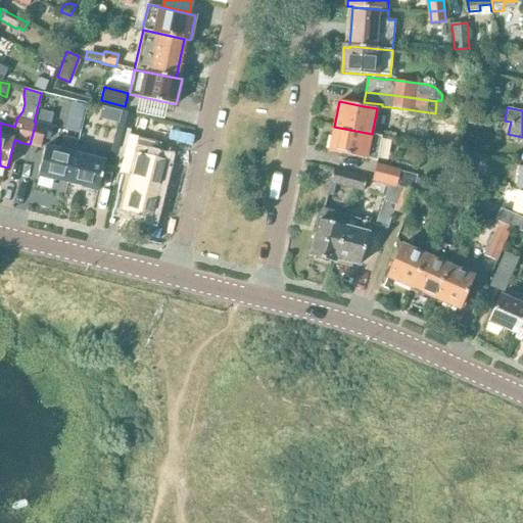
[(40,109),(38,120),(51,124),(54,112),(40,109)]
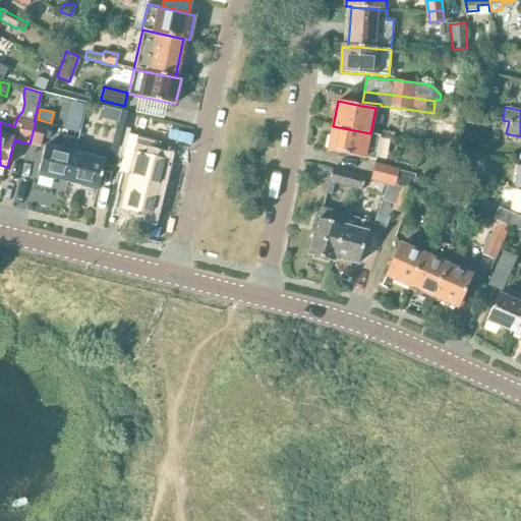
[(133,116),(134,114),(122,111),(112,150),(124,153),(131,126),(133,116)]
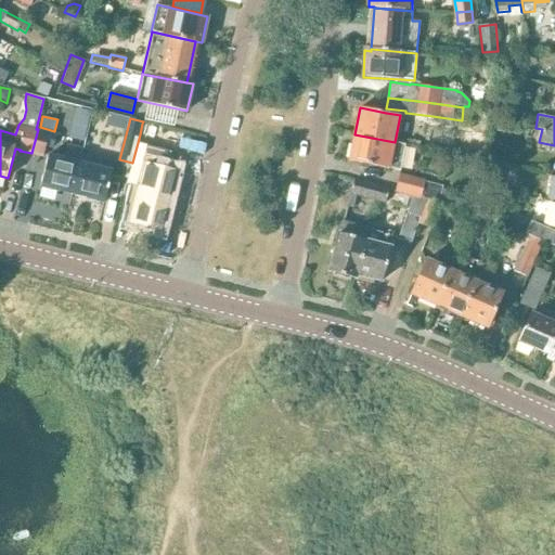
[(497,120),(495,129),(504,131),(506,121),(497,120)]
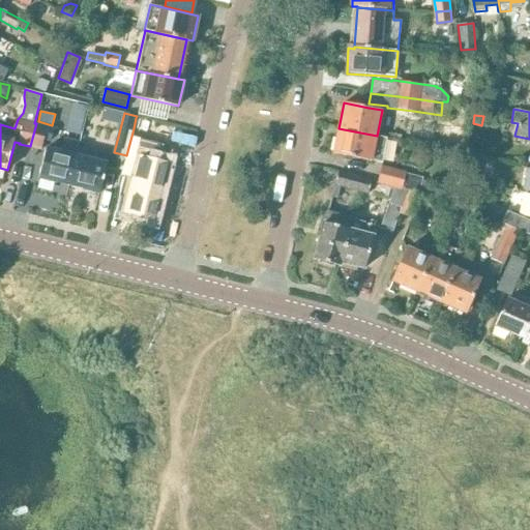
[(136,118),(134,128),(147,131),(150,121),(136,118)]
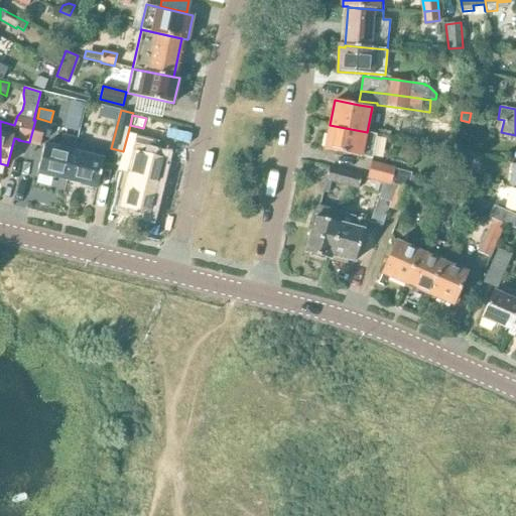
[(52,125),(35,120),(29,142),(41,145),(43,134),(50,136),(52,125)]
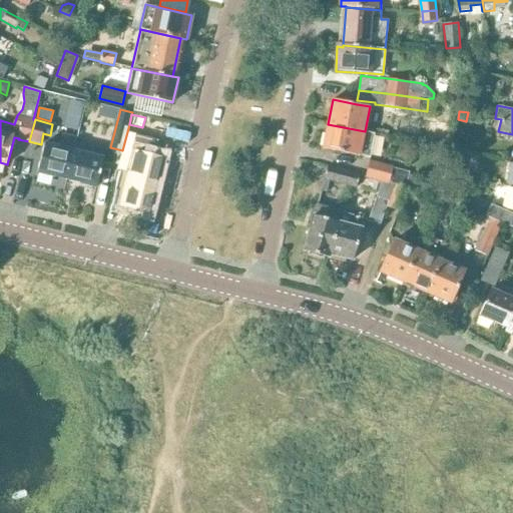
[(370,158),(375,133),(365,131),(328,124),(324,149),(370,158)]
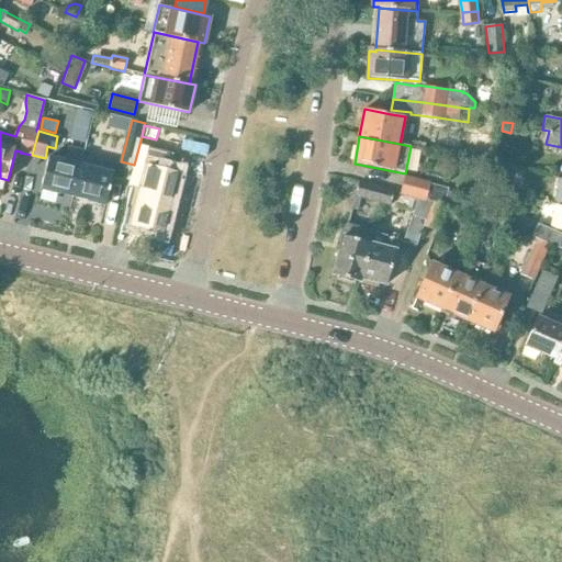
[(177,173),(154,167),(158,149),(139,145),(130,186),(142,189),(132,226),(161,234),(177,173)]
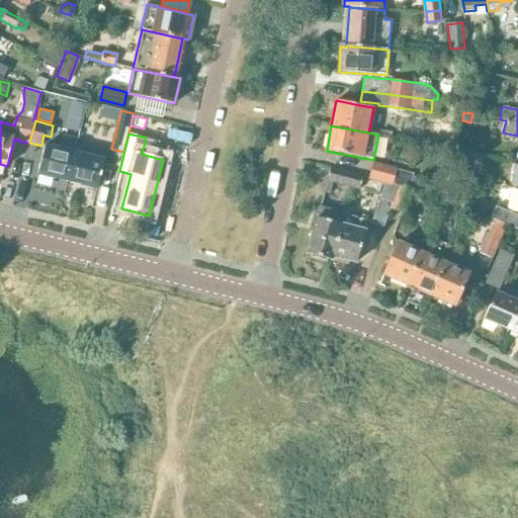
[(70,175),(78,145),(77,144),(79,139),(63,135),(59,148),(46,145),(38,174),(56,178),(57,172),(70,175)]
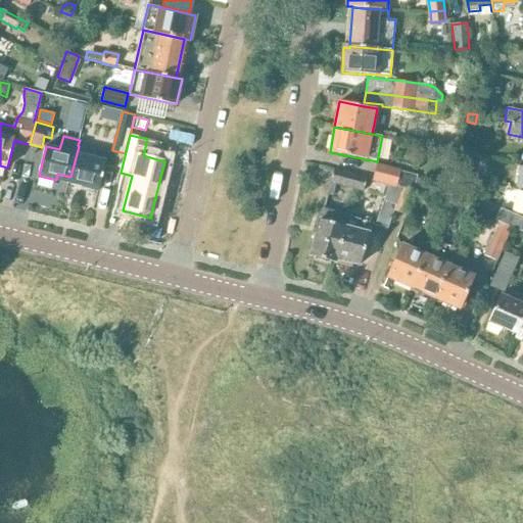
[(106,152),(79,146),(70,177),(84,180),(83,186),(99,190),(106,161),(104,160),(106,152)]
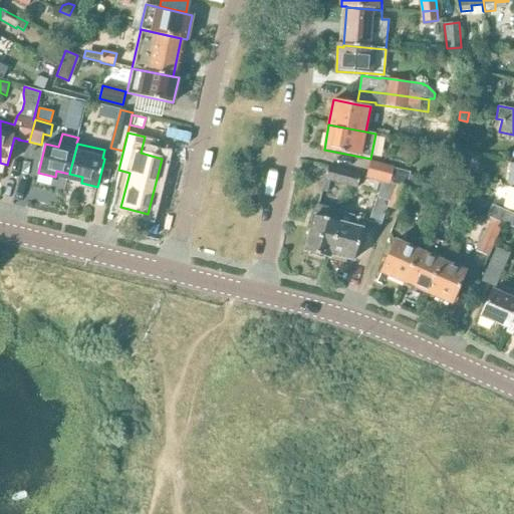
[(406,188),(407,184),(410,173),(370,163),(367,177),(391,183),(406,188)]
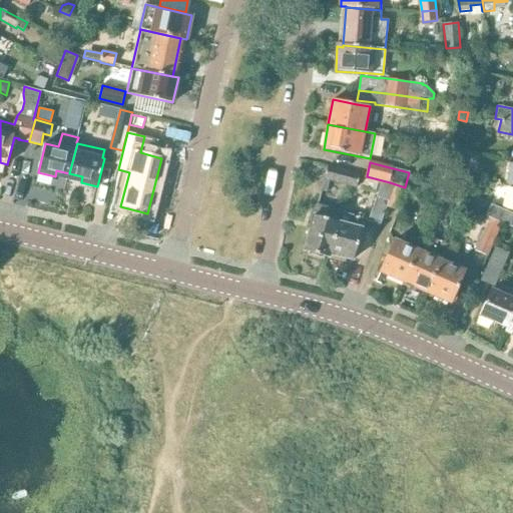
[(347,184),(350,172),(328,166),(325,178),(347,184)]
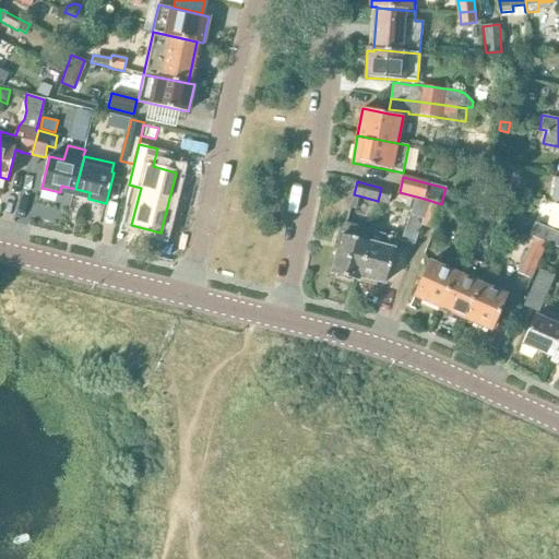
[(392,190),(381,188),(378,201),(389,204),(392,190)]
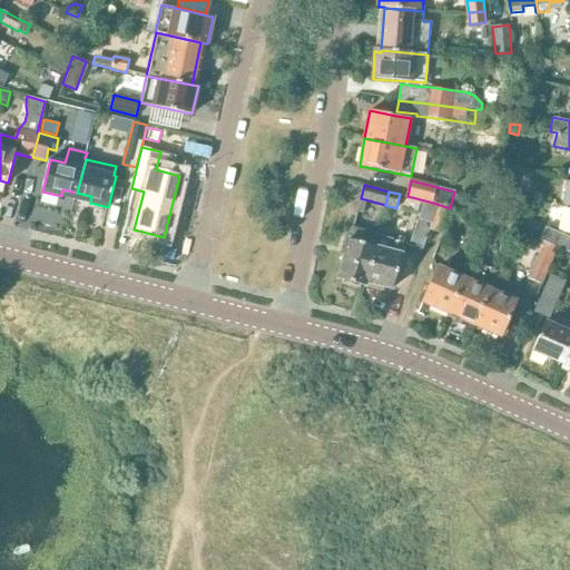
[(438,205),(430,229),(443,235),(452,209),(438,205)]
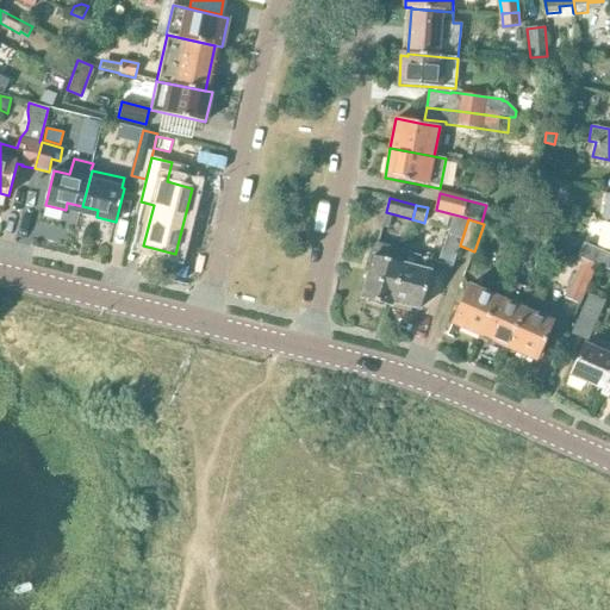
[(448,234),(437,263),(452,268),(462,240),(448,234)]
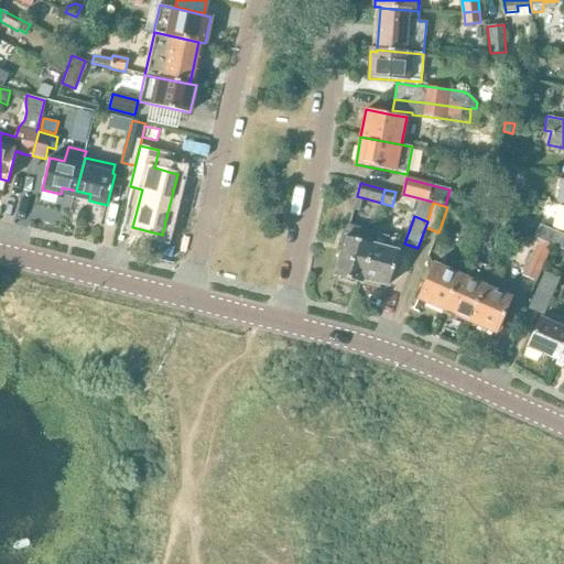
[(360,283),(371,246),(370,245),(375,231),(349,225),(346,234),(335,277),(360,283)]
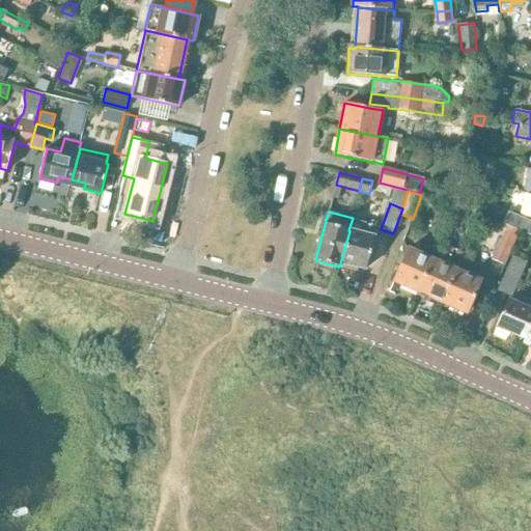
[(507,227),(520,232),(530,236),(530,218),(530,220),(530,219),(530,221),(530,222),(508,213),(503,225),(507,227)]
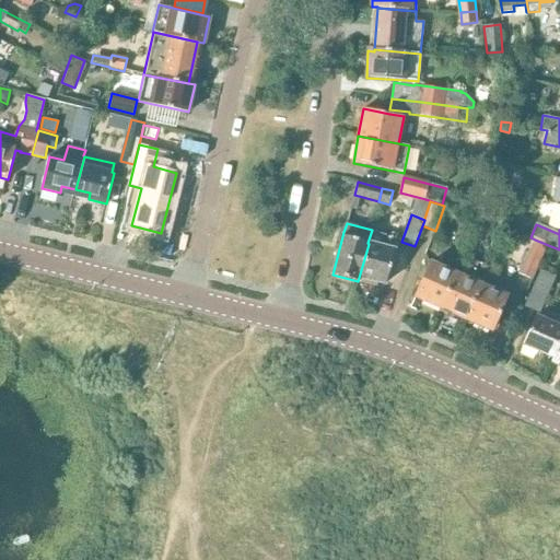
[(382,247),(369,244),(358,281),(376,287),(377,282),(385,284),(397,242),(395,241),(397,234),(392,233),(389,240),(384,238),(382,247)]
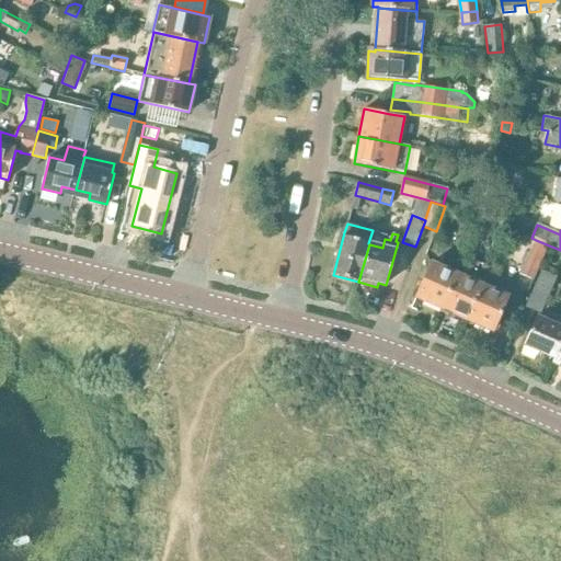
[(539,268),(549,245),(536,240),(535,240),(526,262),(521,274),(534,279),(539,268)]
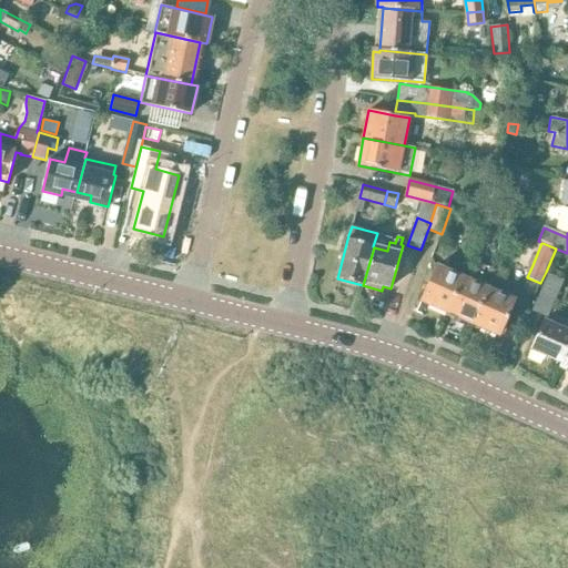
[(447,313),(462,279),(436,267),(422,302),(447,313)]
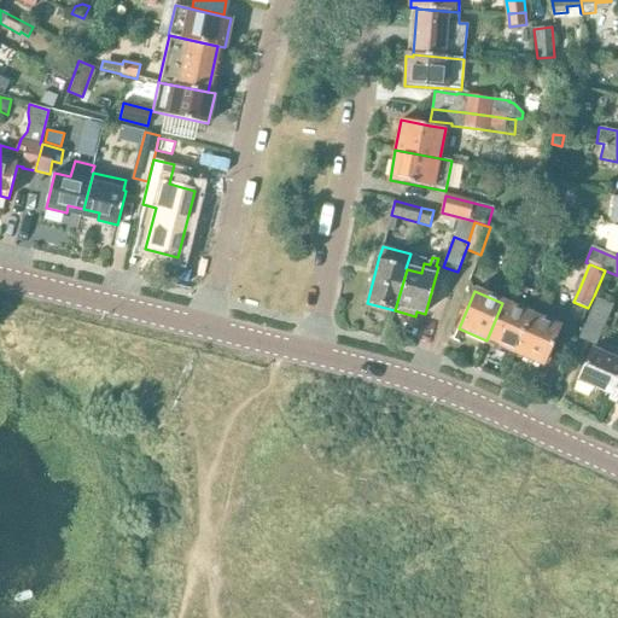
[(594,344),(612,304),(596,298),(579,337),(594,344)]
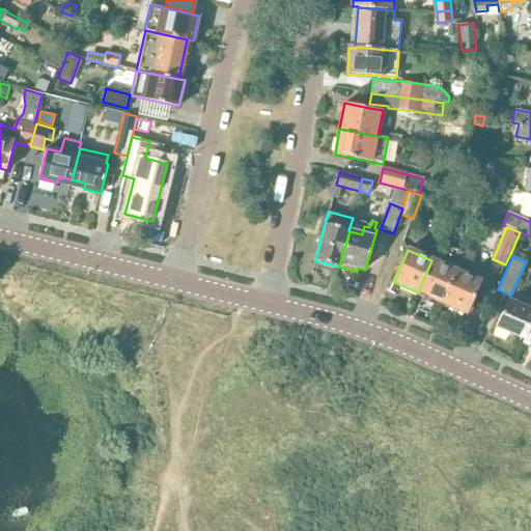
[(459,259),(455,271),(442,303),(466,313),(480,281),(466,276),(471,264),(459,259)]
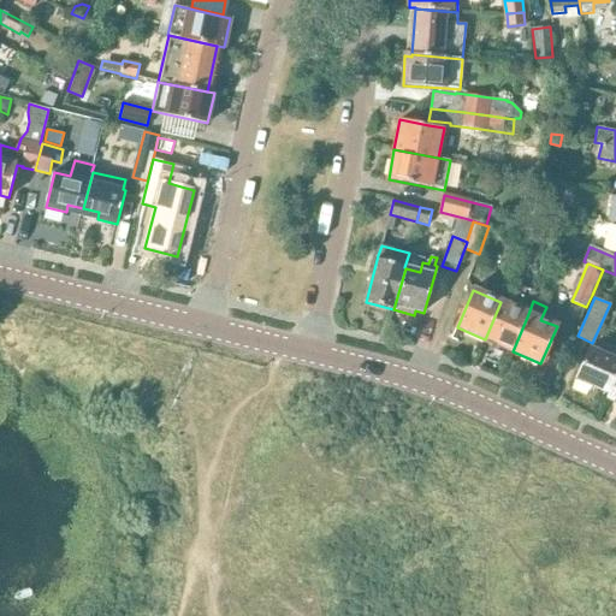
[(513,351),(528,314),(501,302),(485,339),(513,351)]
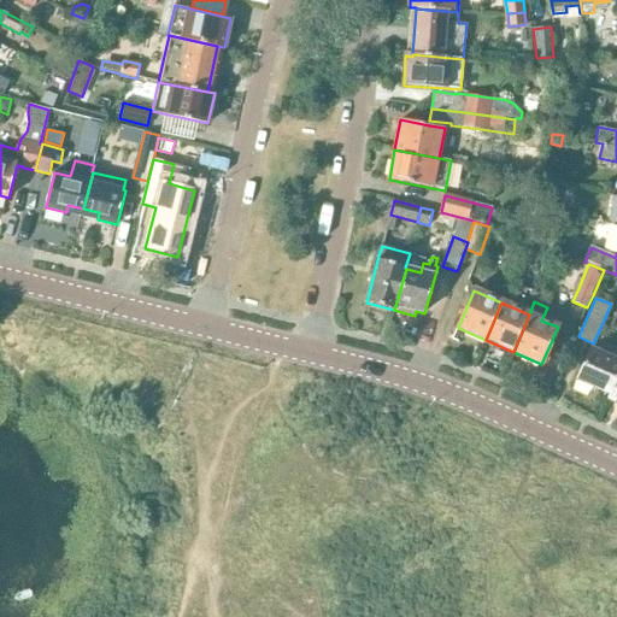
[(610,395),(616,378),(616,359),(591,348),(577,381),(577,382),(576,386),(591,392),(592,388),(610,395)]
